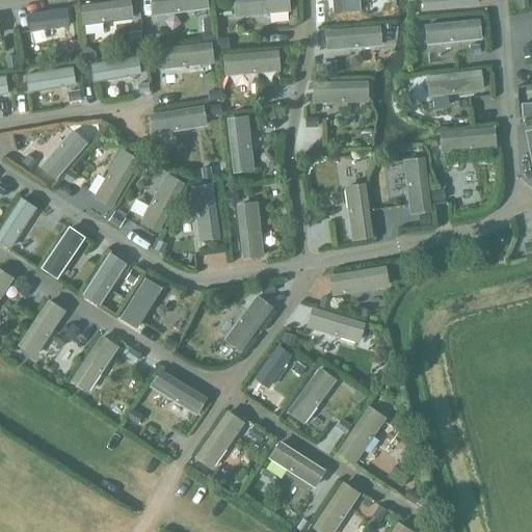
[(525,0),(515,0),(519,9),(527,8),(525,0)]
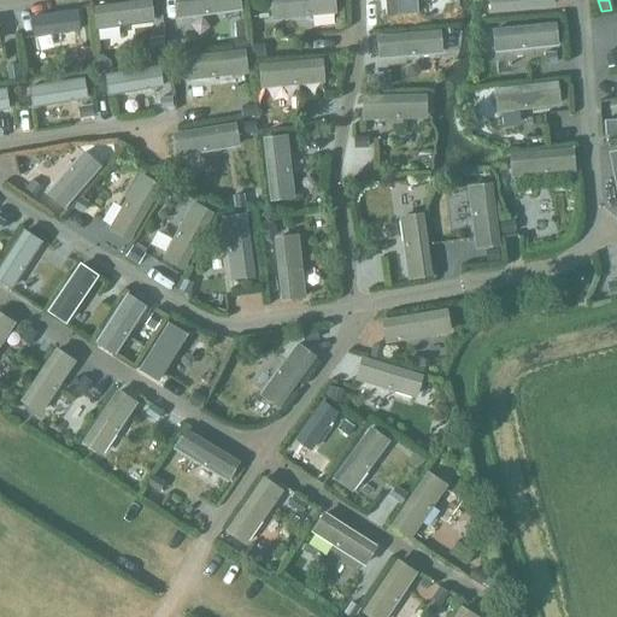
[(397,3),(385,3),(386,17),(398,16),(397,3)]
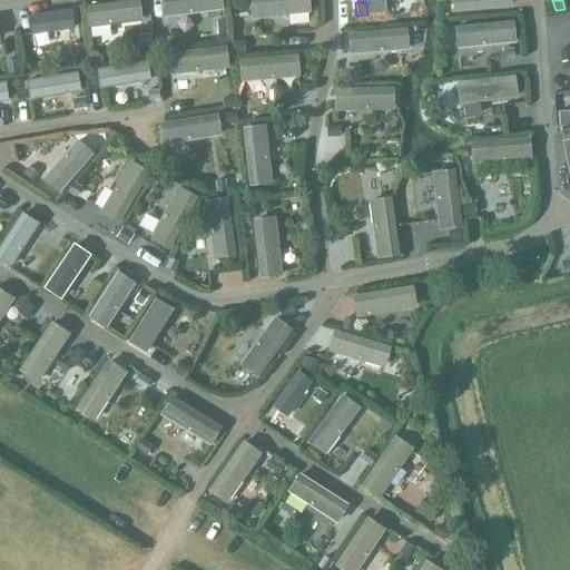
[(148,35),(138,36),(139,46),(149,45),(148,35)]
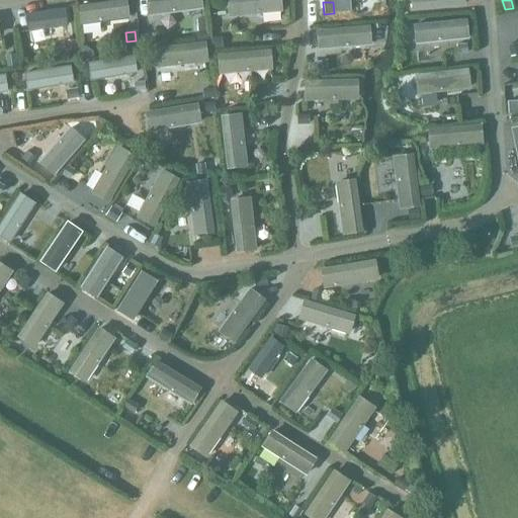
[(207,32),(196,34),(197,41),(208,39),(207,32)]
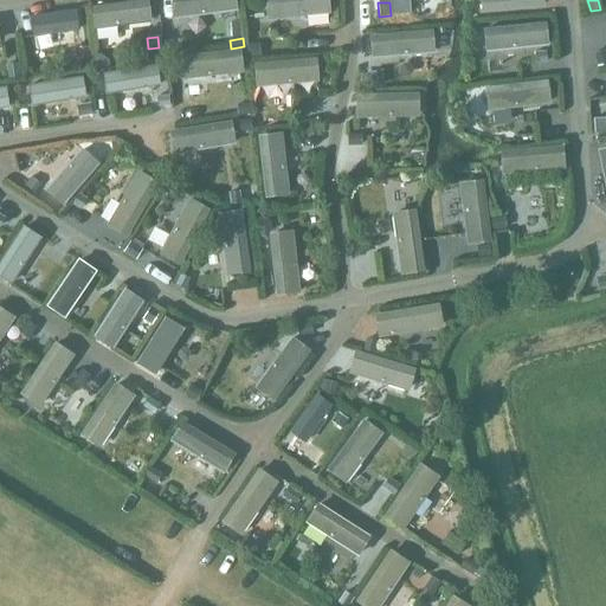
[(259,46),(246,46),(246,56),(259,56),(259,46)]
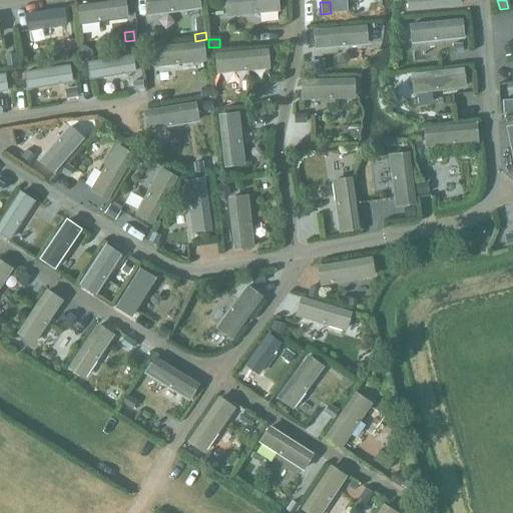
[(72,40),(63,41),(64,50),(73,49),(72,40)]
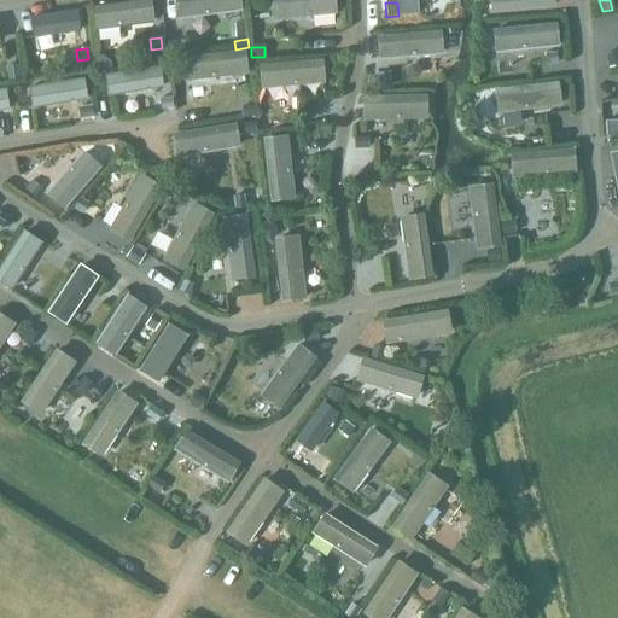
[(557,53),(546,54),(546,64),(558,63),(557,53)]
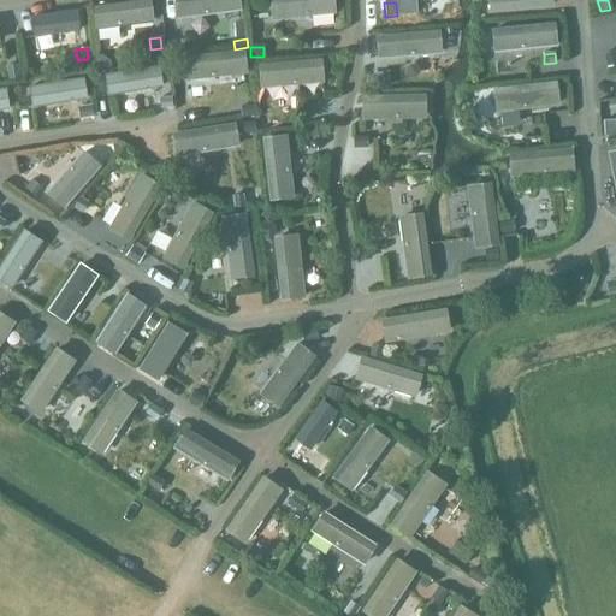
[(615,63),(614,53),(604,55),(606,67),(615,64),(615,63)]
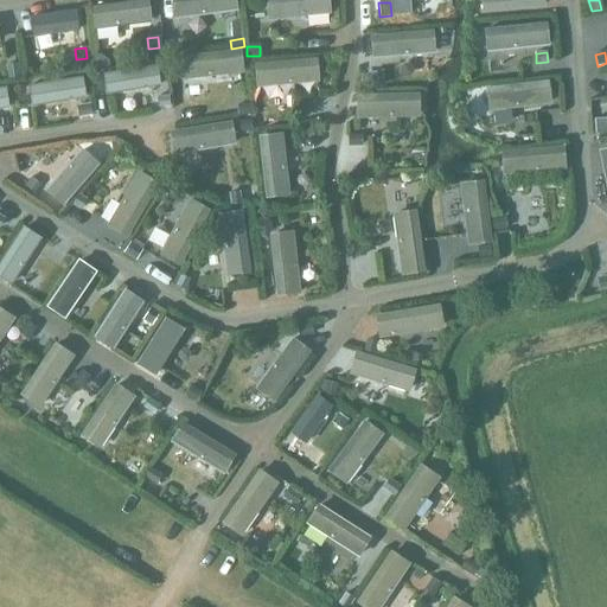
[(98,57),(91,57),(94,71),(107,69),(106,62),(98,57)]
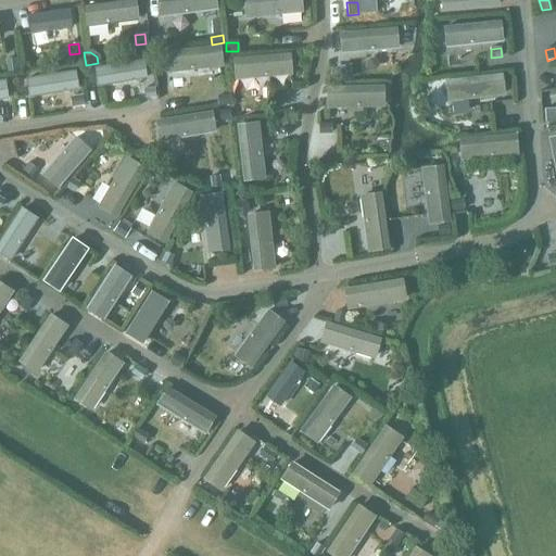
[(15,59),(7,60),(8,71),(16,71),(15,59)]
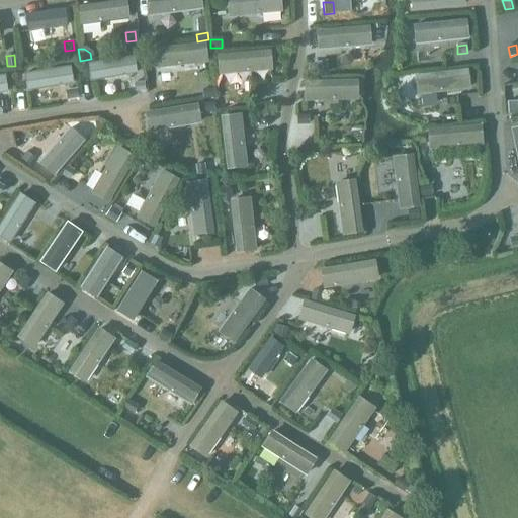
[(325,62),(317,63),(318,74),(326,73),(325,62)]
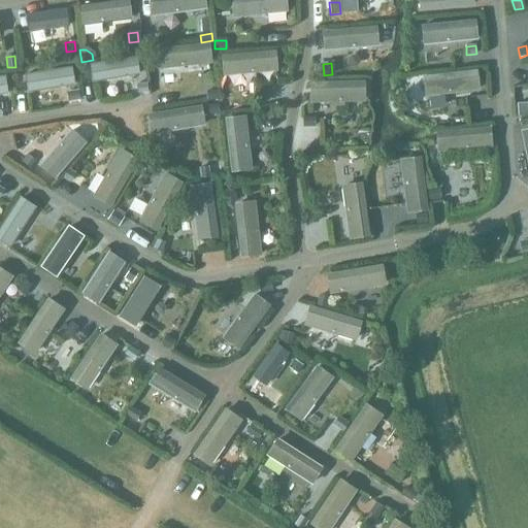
[(145,84),(135,85),(136,95),(146,94),(145,84)]
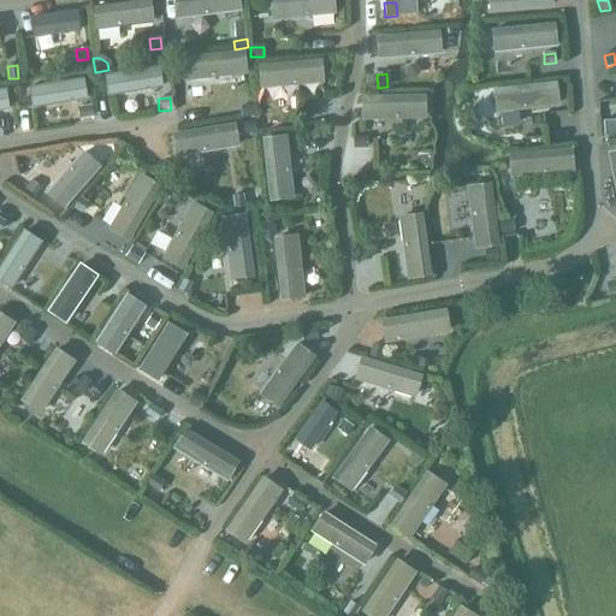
[(254,105),(241,107),(243,118),(256,117),(254,105)]
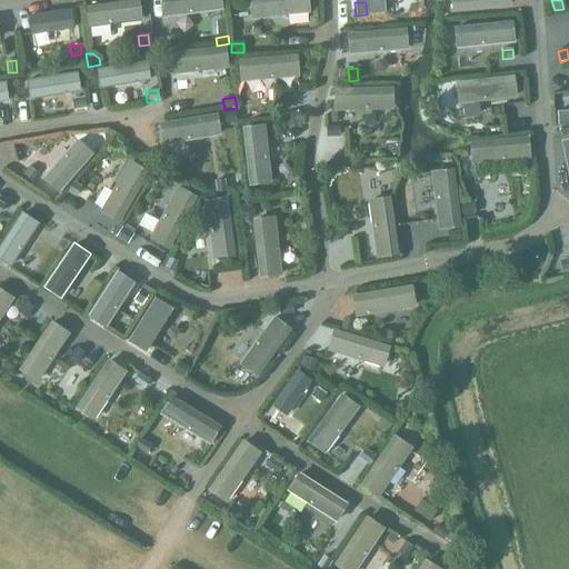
[(83,98),(73,99),(75,109),(85,108),(83,98)]
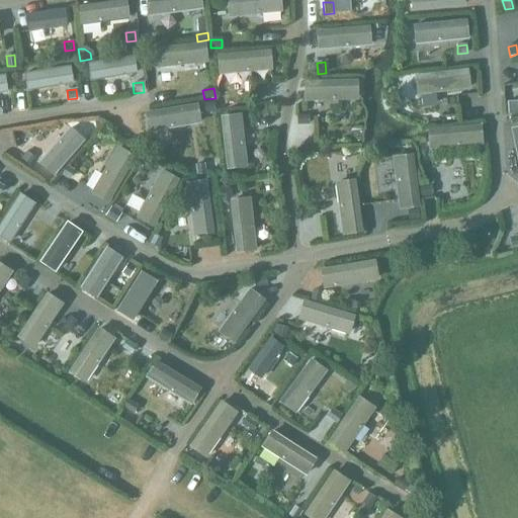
[(212,102),(202,104),(204,114),(214,112),(212,102)]
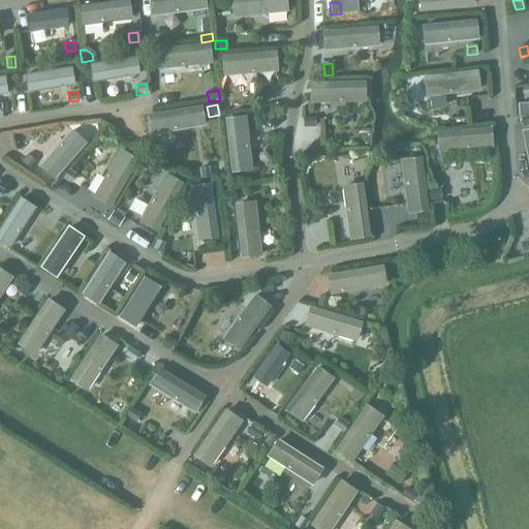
[(528,104),(520,105),(521,116),(528,115),(528,104)]
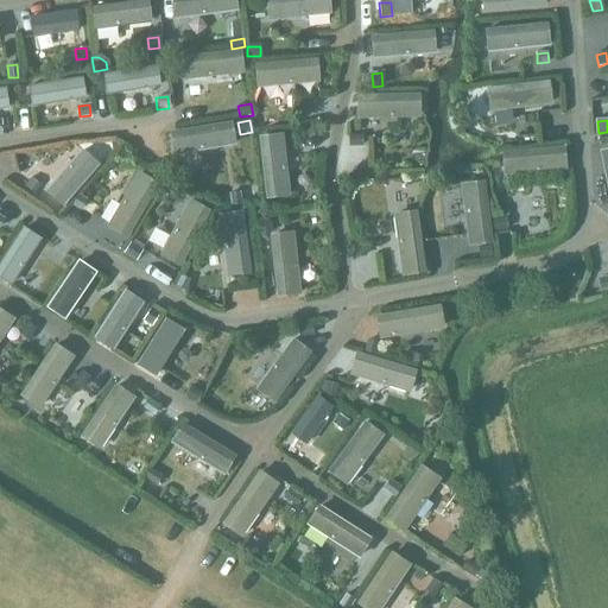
[(316,125),(306,126),(308,138),(317,137),(316,125)]
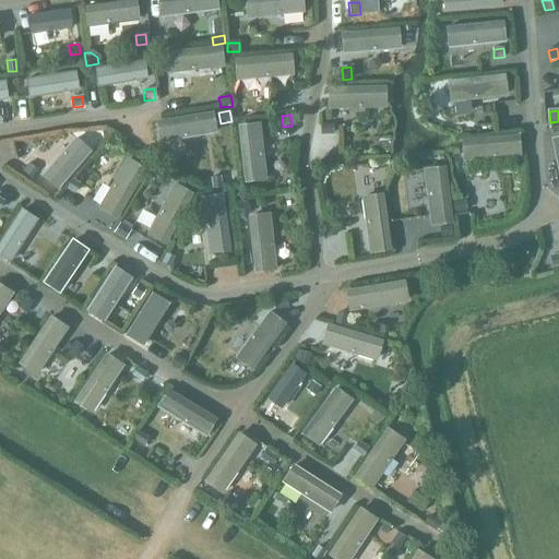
[(332,125),(321,125),(321,134),(332,134),(332,125)]
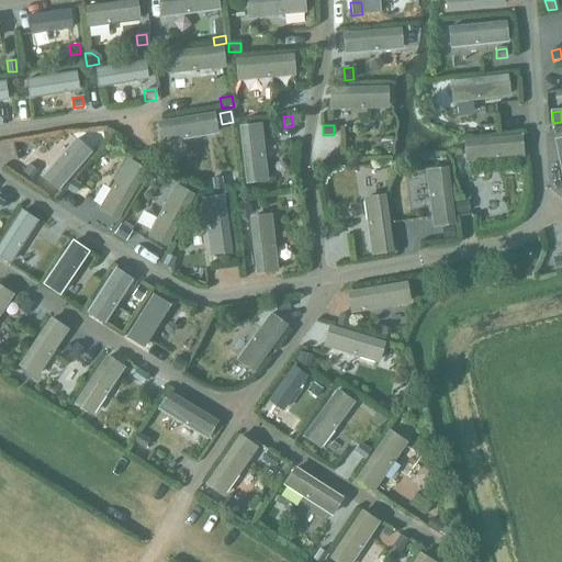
[(29,165),(22,172),(31,179),(36,172),(29,165)]
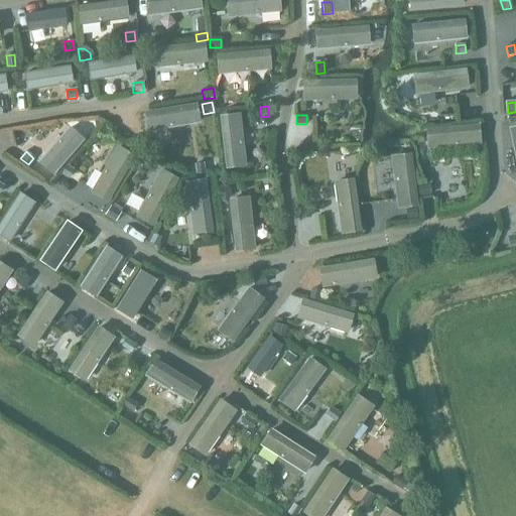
[(203,163),(195,164),(197,176),(205,175),(203,163)]
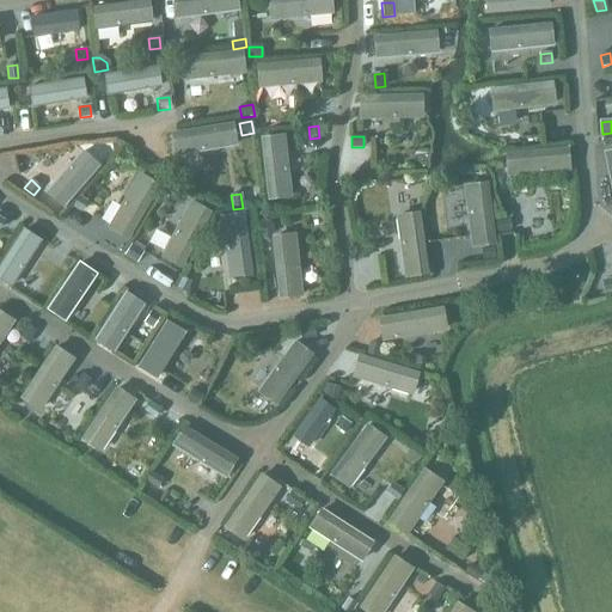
[(77,196),(72,206),(81,212),(86,202),(77,196)]
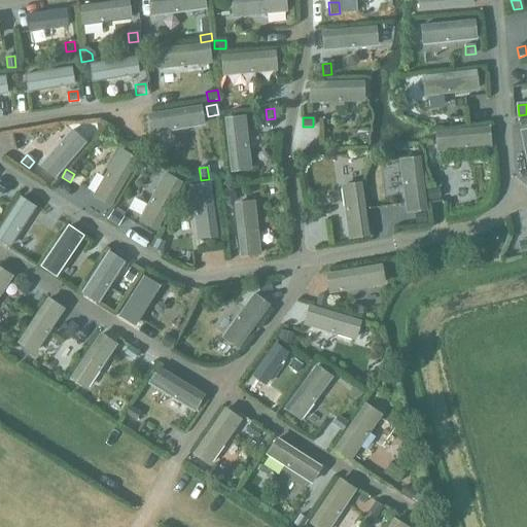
[(233,190),(223,191),(224,204),(234,203),(233,190)]
